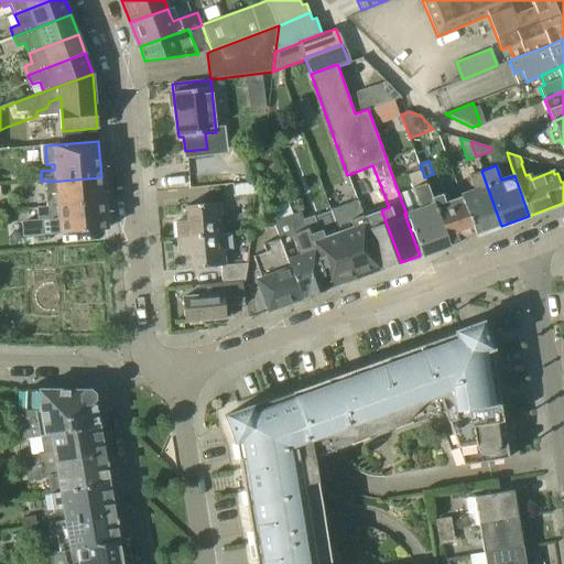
[(432,198),(424,177),(422,170),(421,170),(408,175),(413,188),(399,194),(407,214),(404,214),(420,256),(447,246),(430,198),(432,198)]
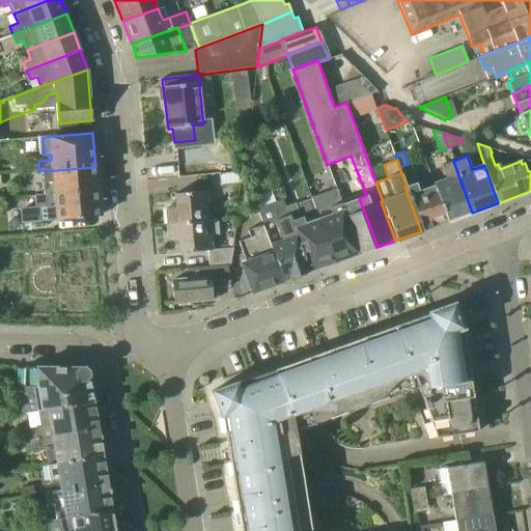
[(447,222),(472,213),(453,161),(441,165),(446,178),(434,184),(435,185),(434,186),(447,222)]
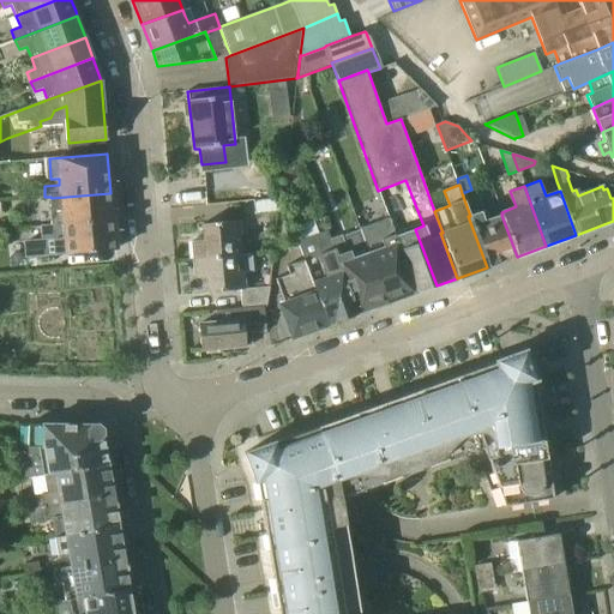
[(53,227),(113,223),(110,193),(52,198),(53,227)]
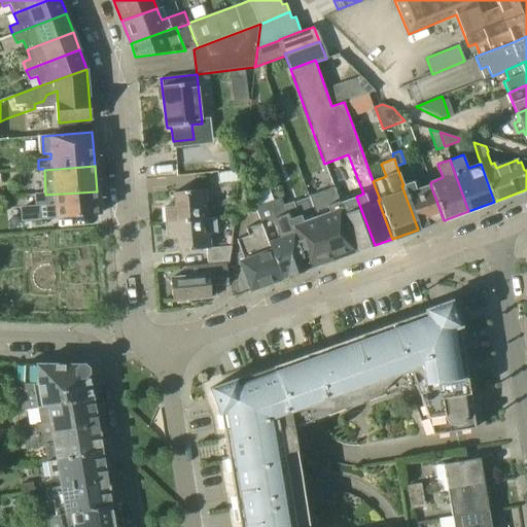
[(218,184),(240,182),(241,170),(217,172),(218,184)]
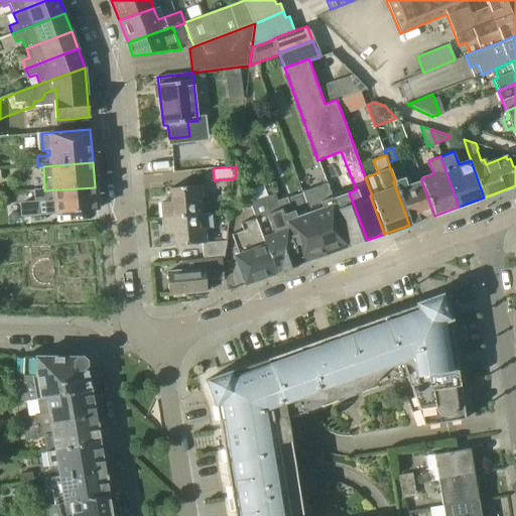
[(421,180),(410,184),(408,176),(395,181),(393,181),(409,225),(434,216),(421,180)]
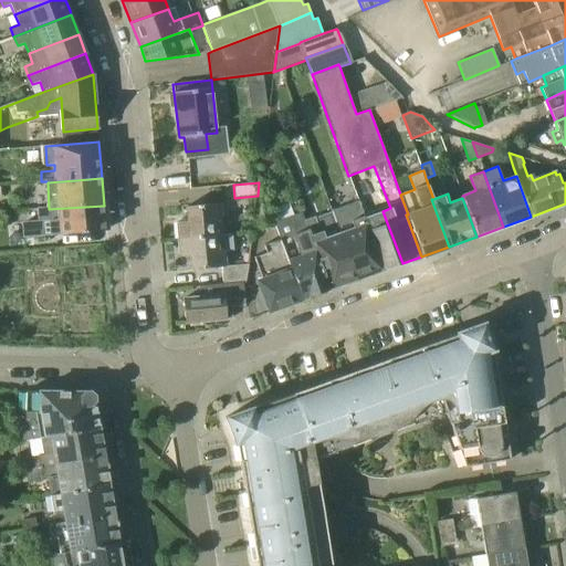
[(357,280),(383,271),(364,218),(365,218),(358,201),(331,211),(339,233),(357,280)]
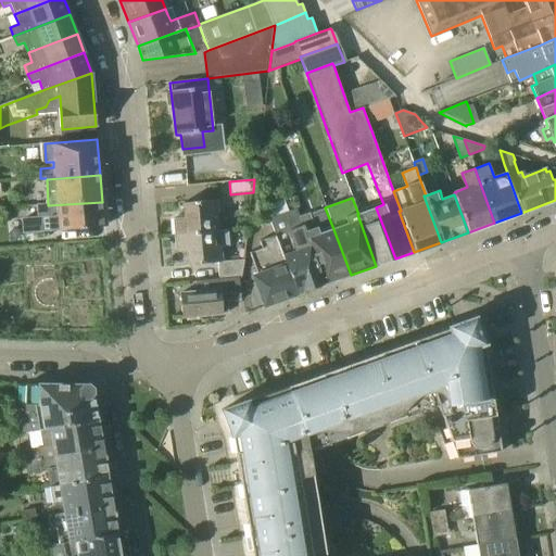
[(175,235),(213,231),(212,217),(217,216),(216,200),(182,203),(184,217),(174,218),(175,235)]
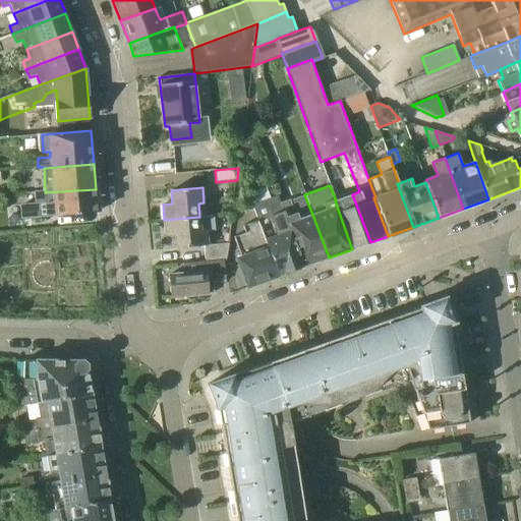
[(96,189),(45,192),(46,210),(41,210),(40,204),(22,205),(22,219),(98,213),(96,189)]
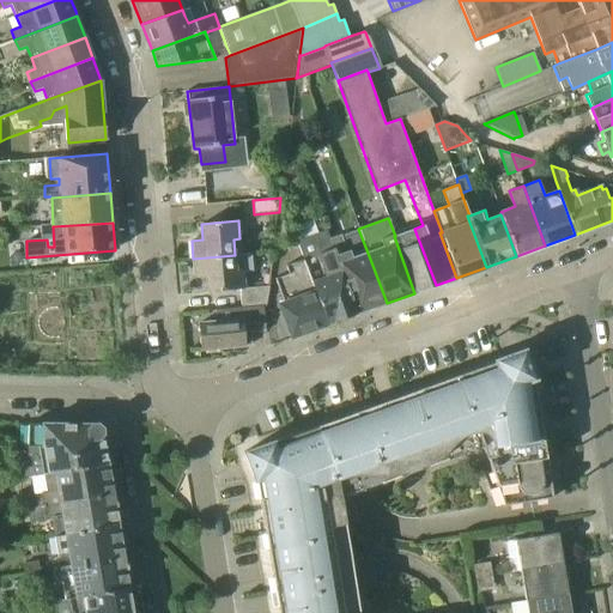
[(436,285),(414,229),(395,236),(394,236),(414,293),(436,285)]
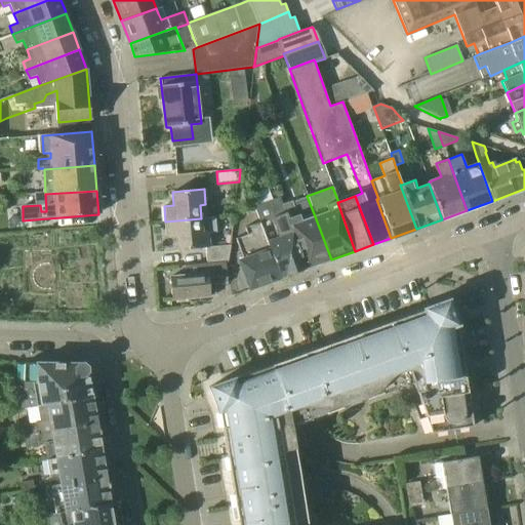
[(306,269),(282,205),(280,197),(254,206),(259,221),(268,241),(281,278),(306,269)]
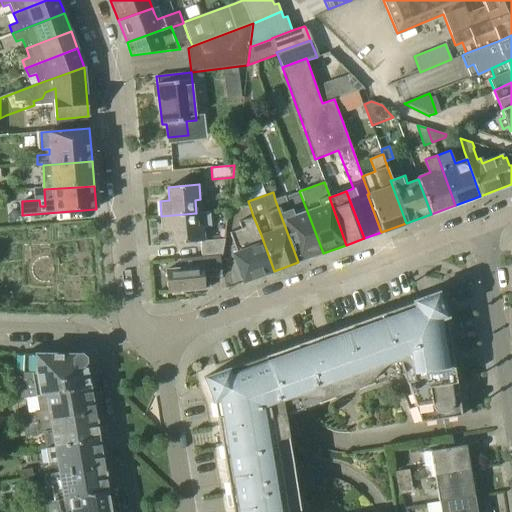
[(323,253),(307,211),(292,217),(285,196),(275,200),(298,262),(323,253)]
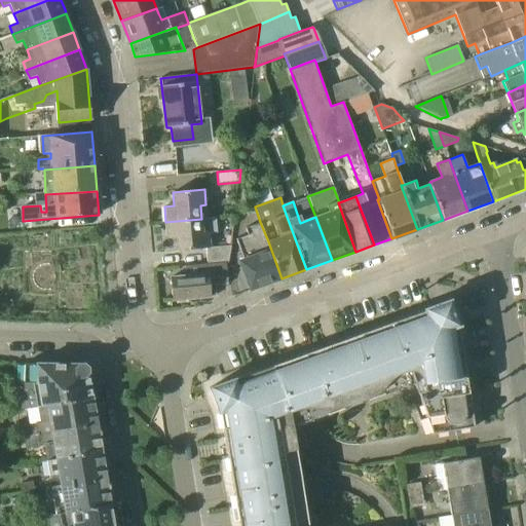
[(207,249),(210,248),(209,233),(217,232),(216,218),(201,219),(165,222),(167,238),(177,237),(178,251),(207,249)]
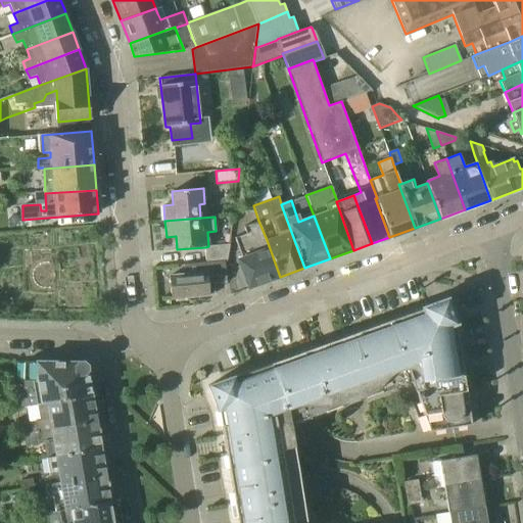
[(248,288),(280,277),(267,240),(258,221),(243,227),(246,234),(235,238),(242,258),(238,259),(248,288)]
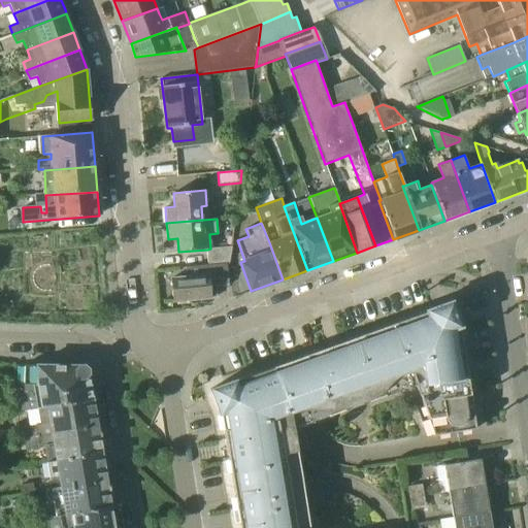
[(207,250),(208,265),(200,266),(200,267),(226,265),(226,264),(229,263),(231,252),(232,246),(210,249),(207,250)]
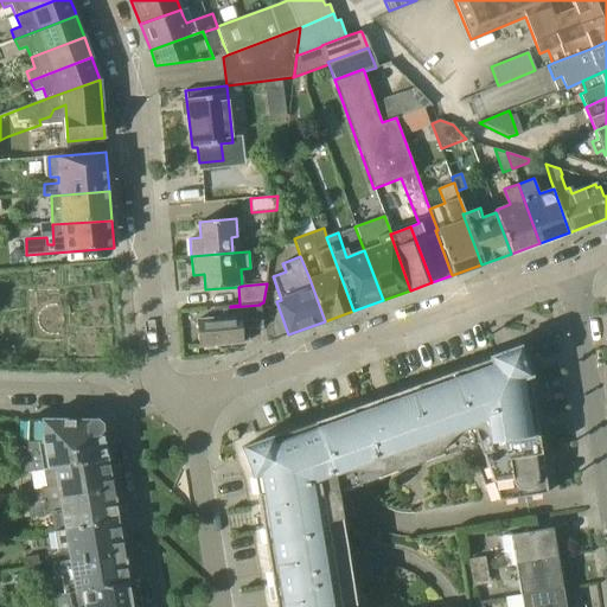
[(215,319),(197,320),(199,346),(242,343),(242,342),(249,342),(248,328),(262,327),(260,305),(230,307),(213,308),(215,319)]
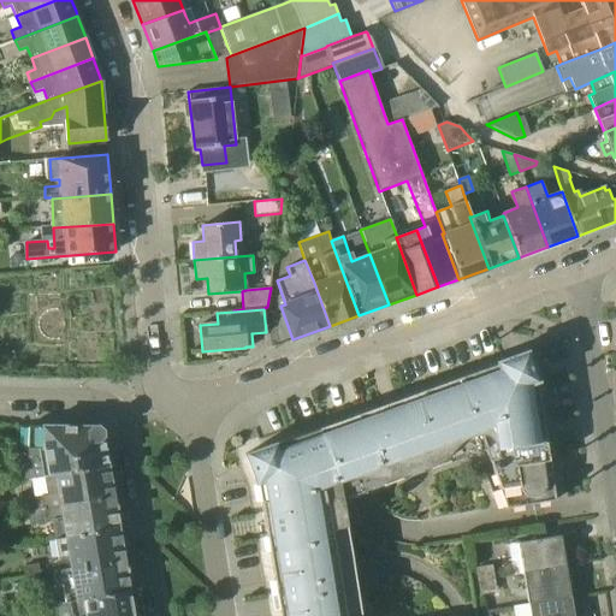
[(361,615),(342,502),(342,501),(343,501),(485,448),(507,509),(555,501),(535,381),(537,381),(527,353),(497,362),(497,365),(276,444),(274,444),(246,455),(255,484),(258,484),(262,515),(279,615),(361,615)]
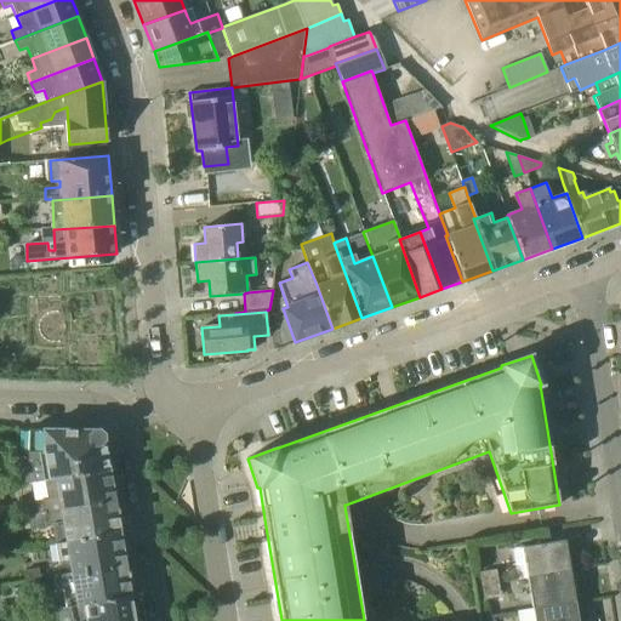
[(96,431),(29,429),(28,465),(36,465),(41,465),(43,472),(24,476),(26,483),(44,480),(44,479),(108,468),(102,436),(102,433),(100,432),(98,431),(96,431)]
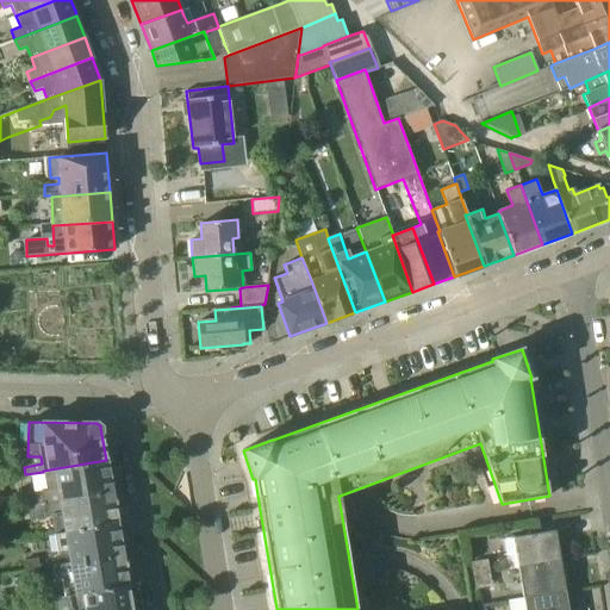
[(27,506),(112,493),(106,460),(43,471),(43,472),(47,490),(25,493),(27,506)]
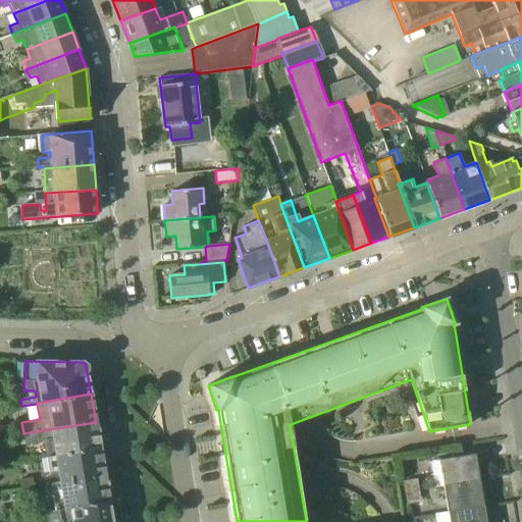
[(46,457),(100,448),(96,422),(23,433),(25,445),(44,441),(46,457)]
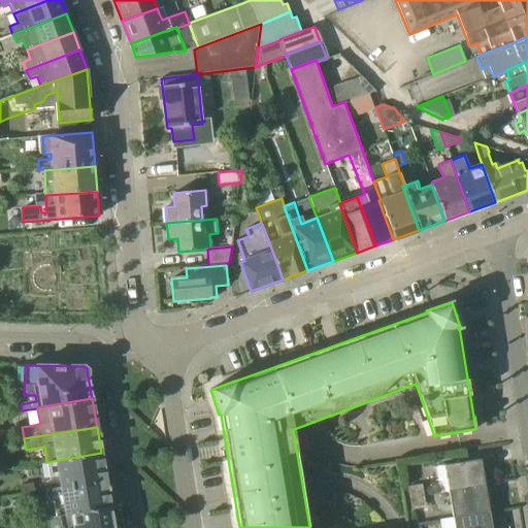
[(45,491),(105,481),(101,453),(46,462),(50,479),(43,480),(45,491)]
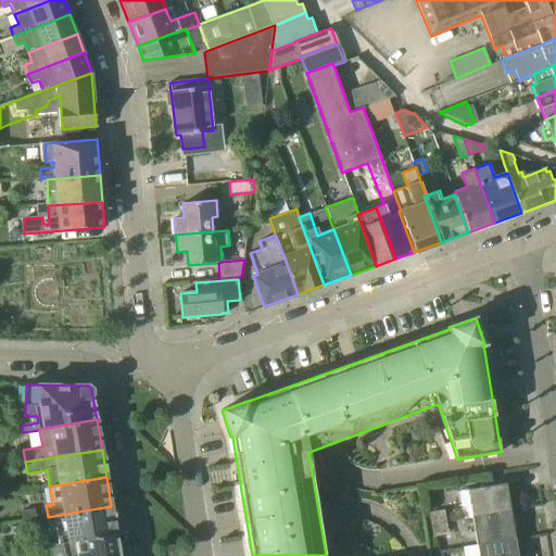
[(472,518),(510,512),(506,483),(468,490),(472,518)]
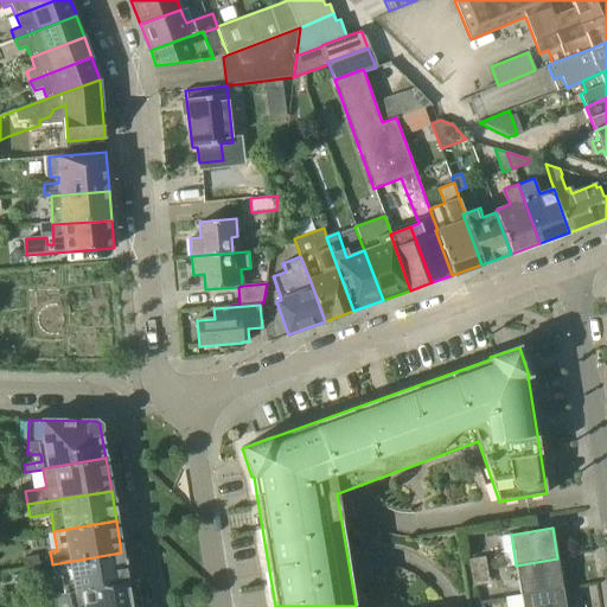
[(82,592),(127,585),(121,553),(52,564),(55,576),(61,576),(64,594),(68,594),(82,592)]
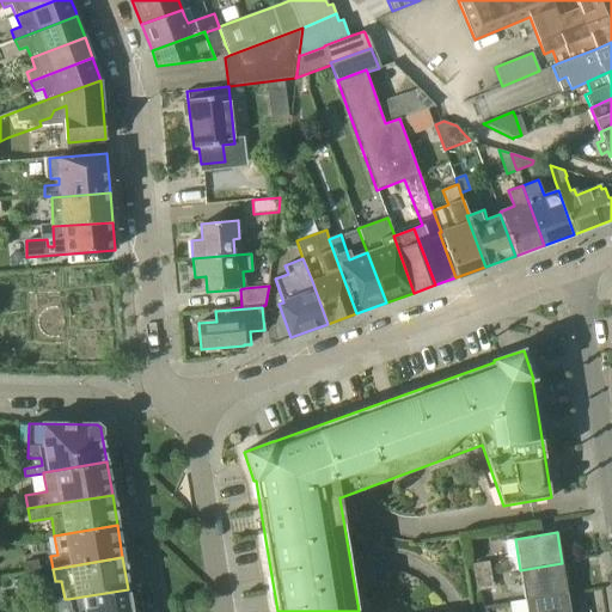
[(25,574),(38,571),(37,560),(23,562),(25,574)]
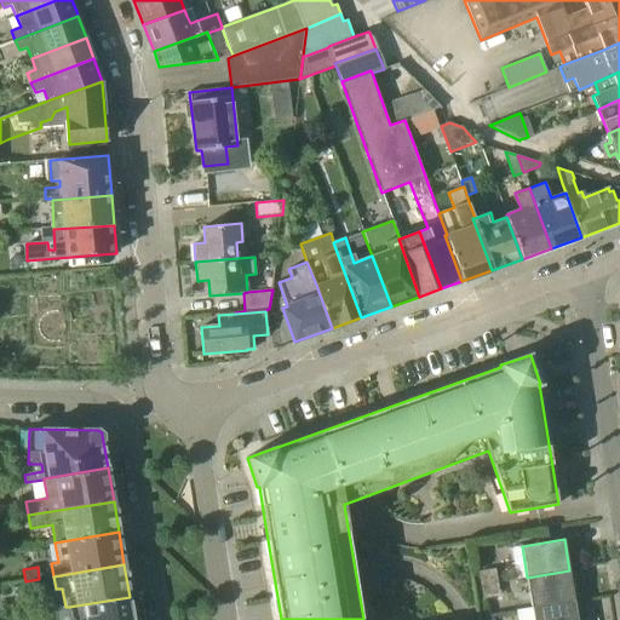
[(482,586),(497,583),(495,569),(480,573),(482,586)]
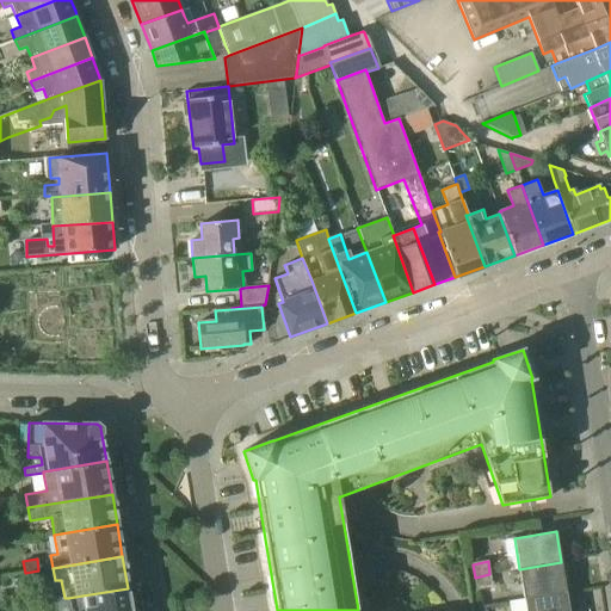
[(524,600),(566,592),(561,562),(519,569),(524,600)]
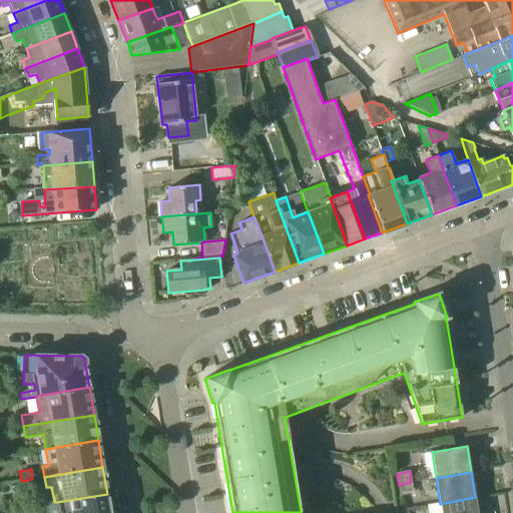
[(22,488),(34,486),(32,479),(21,481),(22,488)]
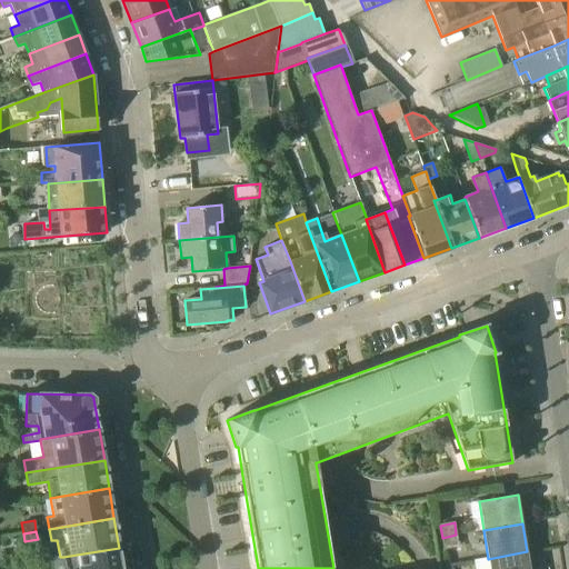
[(456,535),(442,538),(443,548),(458,546),(456,535)]
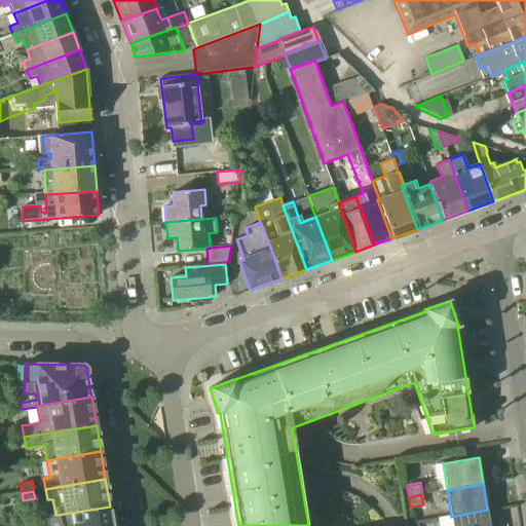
[(112,525),(110,506),(71,513),(59,515),(60,525),(112,525)]
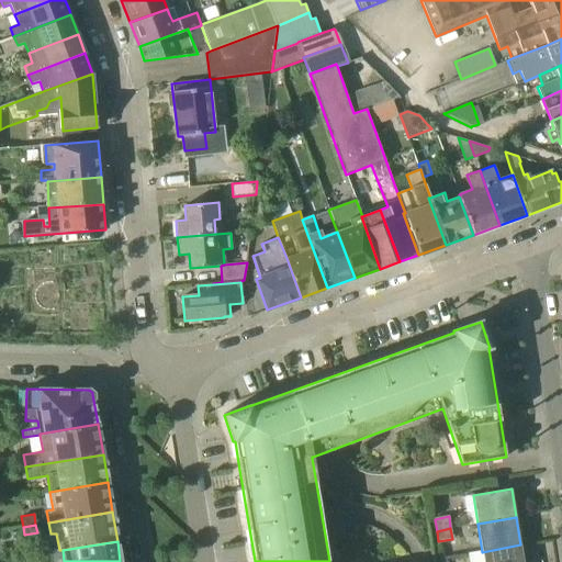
[(524,561),(520,544),(482,552),(483,561),(524,561)]
